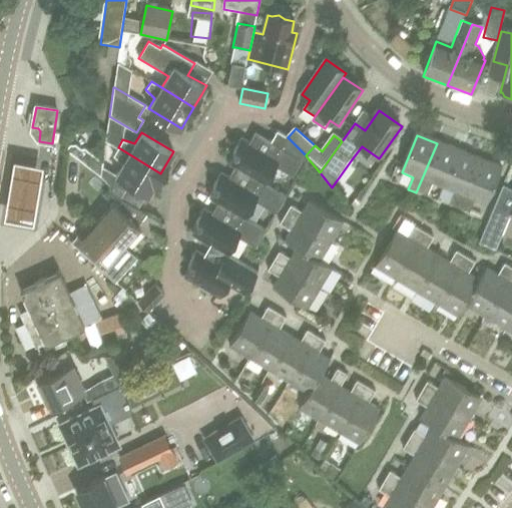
[(293,176),(304,159),(308,162),(309,159),(306,155),(288,137),(282,147),(272,141),(265,152),(241,139),(233,152),(235,153),(229,163),(250,175),(266,183),(276,166),(293,176)]
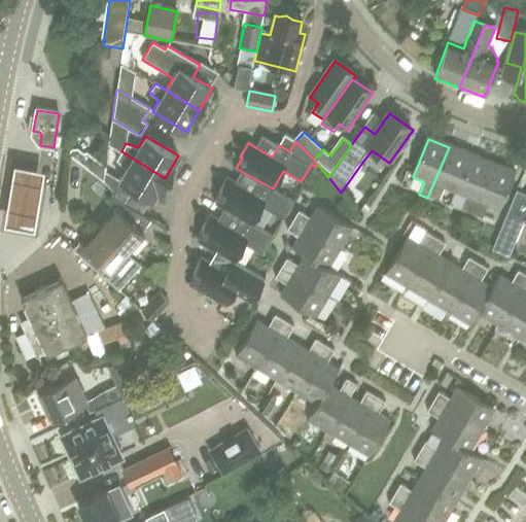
[(470,155),(449,147),(427,198),(440,203),(446,190),(455,194),(470,155)]
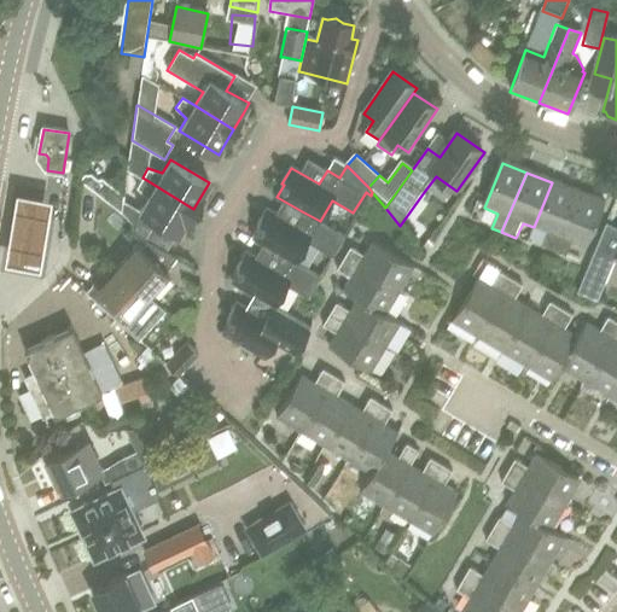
[(156,220),(179,233),(193,209),(143,178),(137,187),(147,198),(140,210),(124,202),(123,215),(146,238),(156,220)]
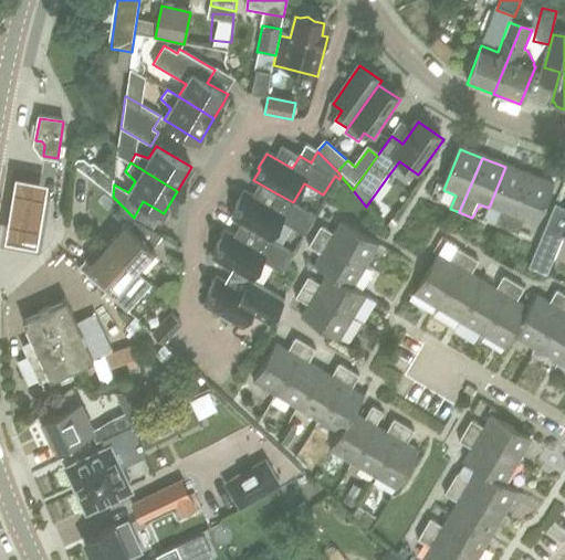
[(89,164),(82,172),(111,193),(112,194),(113,183),(114,179),(93,164),(89,164)]
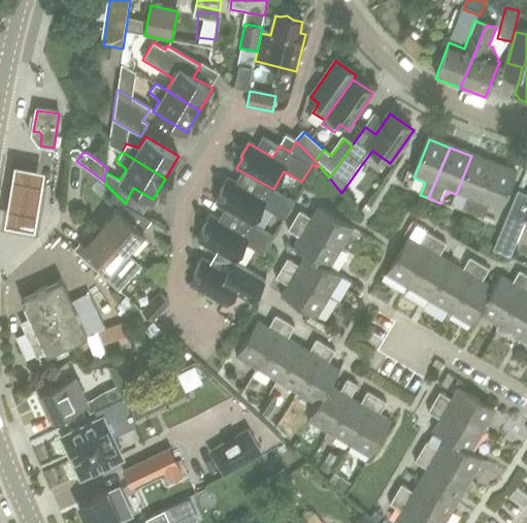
[(494,165),(471,156),(456,194),(469,200),(464,213),(472,217),(494,165)]
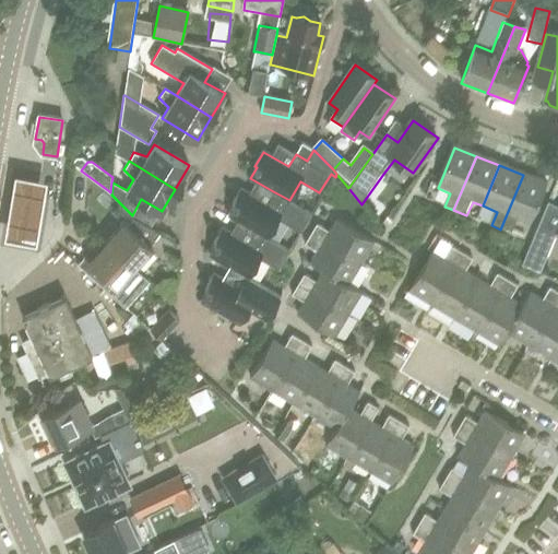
[(47,177),(14,172),(4,237),(36,243),(47,177)]
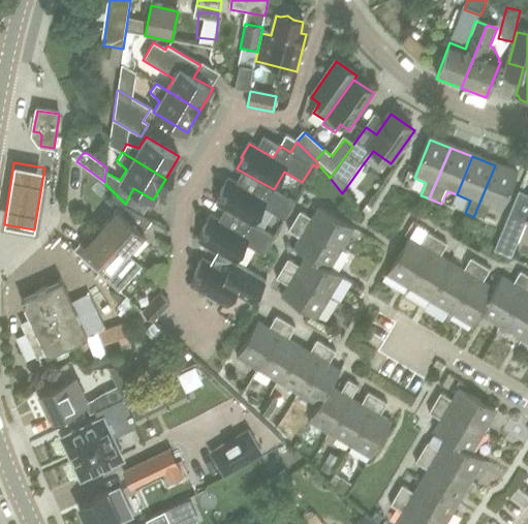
[(519,175),(495,165),(473,217),(486,221),(491,209),(503,214),(519,175)]
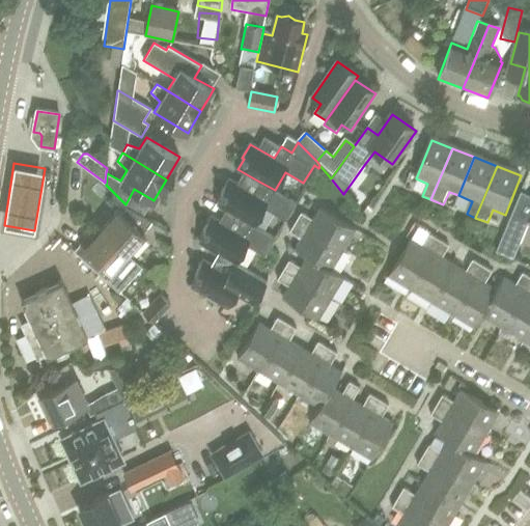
[(297,202),(275,190),(259,182),(253,193),(228,180),(220,193),(223,194),(217,204),(242,219),(253,225),(265,208),(285,220),(297,202)]
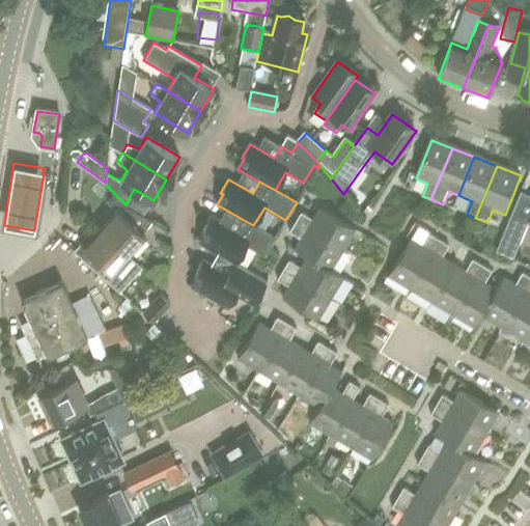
[(117,211),(101,229),(128,253),(144,236),(143,233),(154,222),(127,206),(120,214),(117,211)]
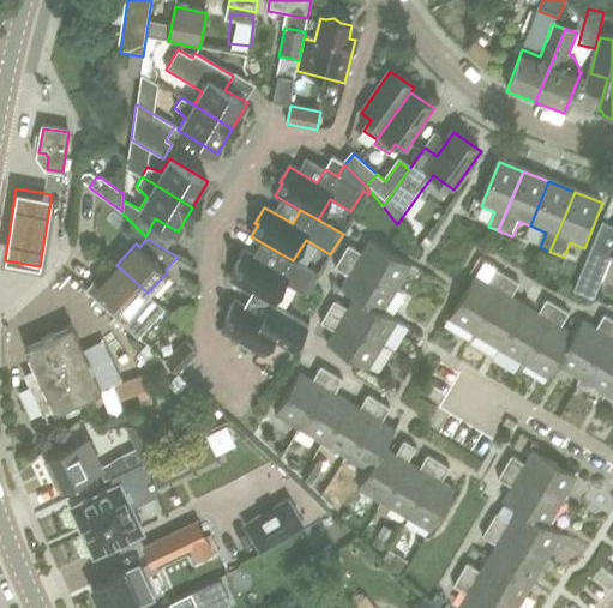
[(348,245),(341,257),(397,289),(412,265),(370,240),(362,253),(348,245)]
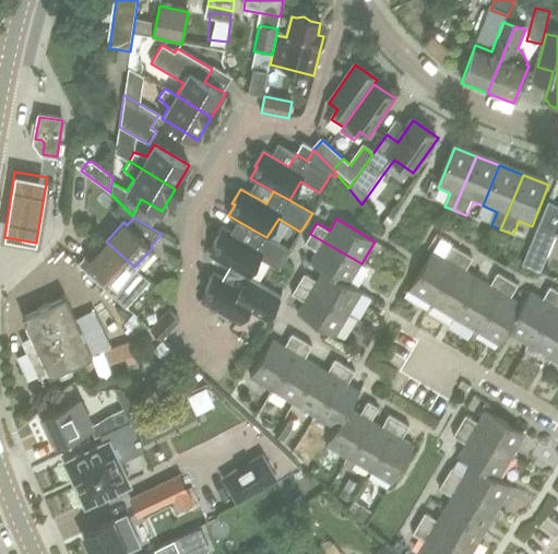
[(210,255),(246,277),(248,277),(259,258),(279,269),(289,250),(266,237),(254,231),(247,243),(222,228),(213,243),(215,244),(210,255)]
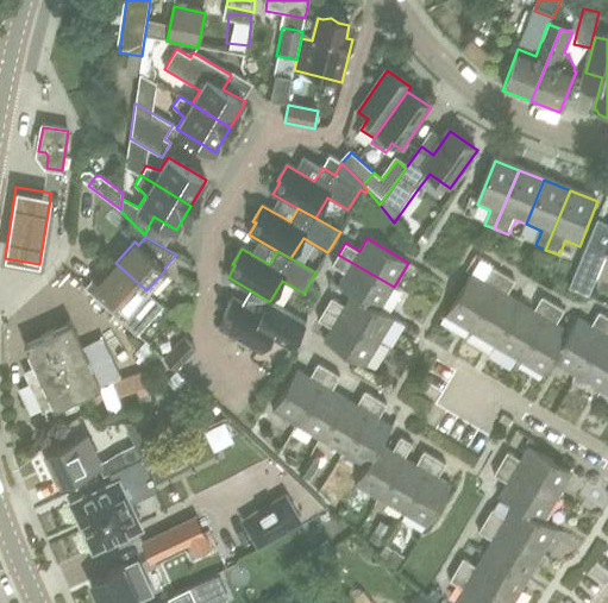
[(607,259),(587,252),(570,291),(590,300),(607,259)]
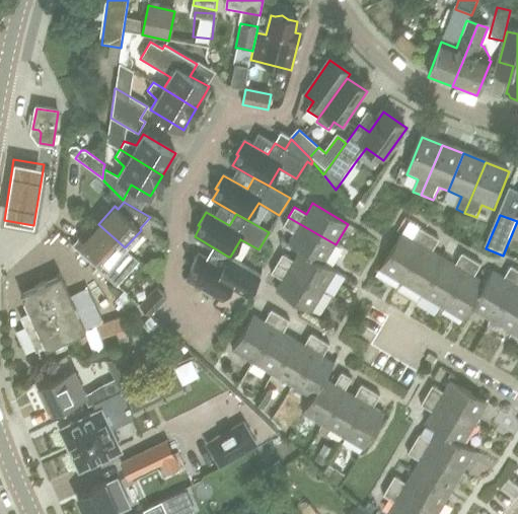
[(288,244),(300,251),(324,264),(336,244),(288,217),(283,226),(295,233),(288,244)]
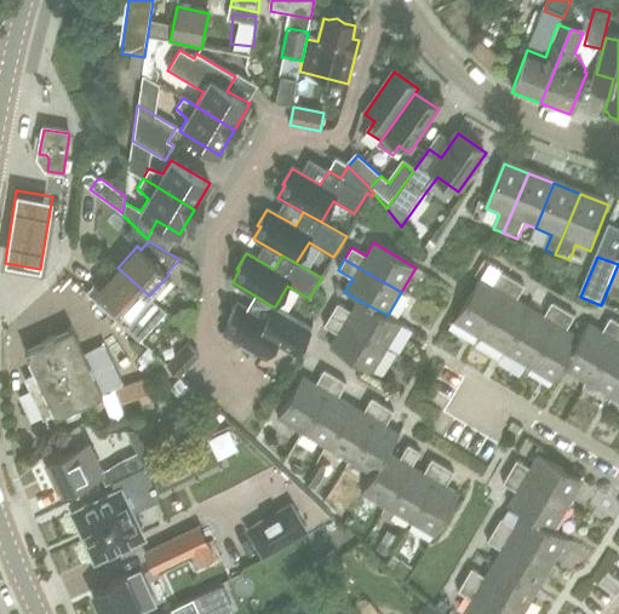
[(122,326),(149,296),(118,268),(113,263),(93,285),(86,293),(122,326)]
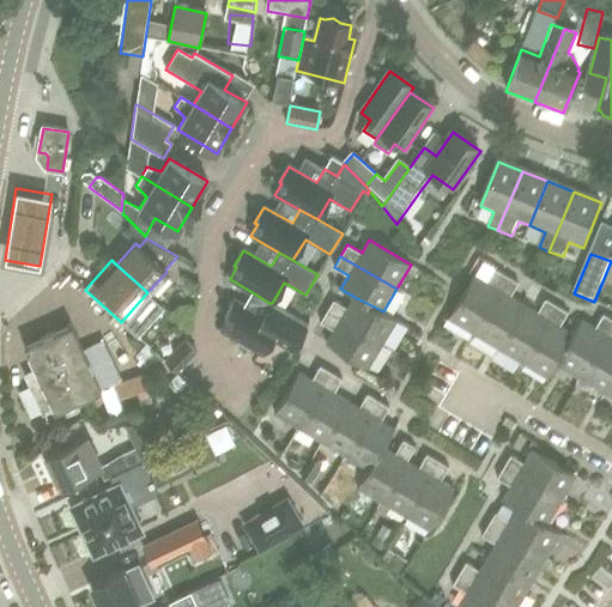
[(449,320),(474,335),(508,278),(497,271),(489,285),(476,277),(449,320)]
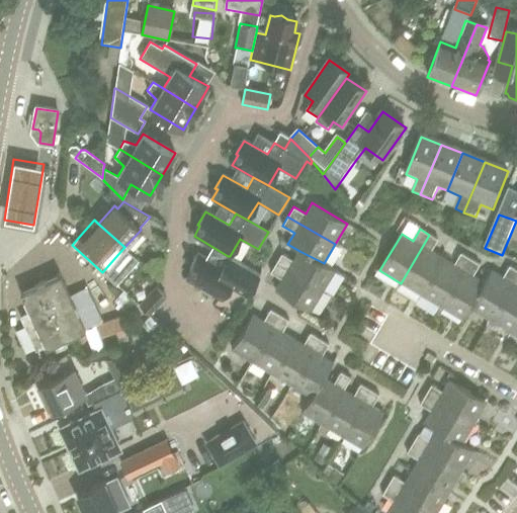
[(439,241),(429,235),(401,283),(422,295),(443,259),(432,252),(439,241)]
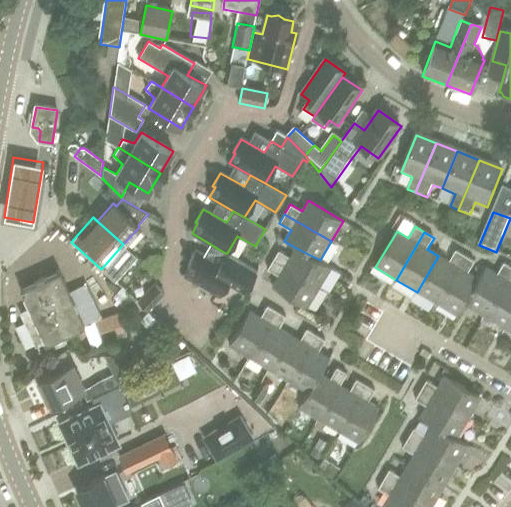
[(279,251),(273,260),(319,287),(331,267),(320,260),(296,248),(290,257),(279,251)]
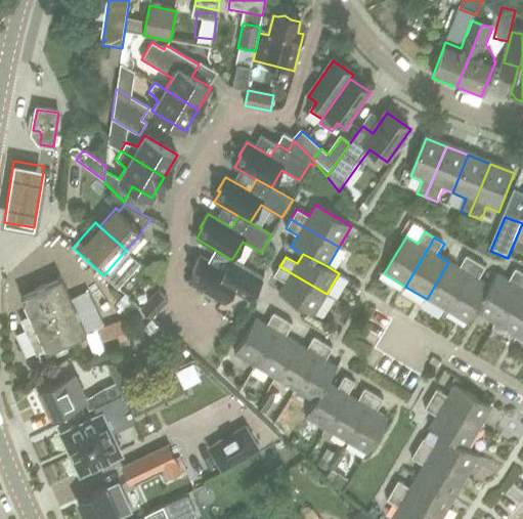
[(263,277),(232,259),(230,259),(224,270),(201,256),(192,270),(194,271),(188,280),(224,302),(232,289),(250,300),(263,277)]
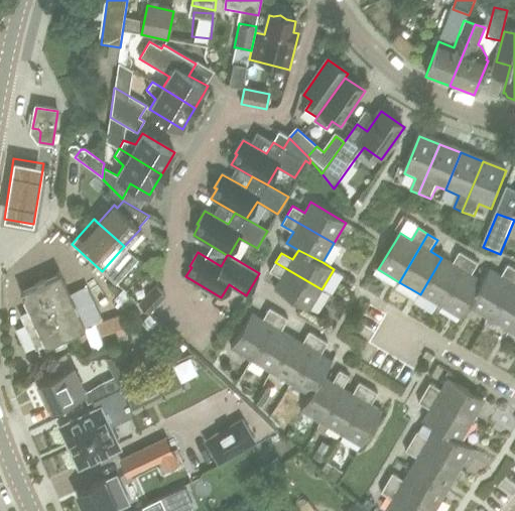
[(453,264),(441,258),(420,294),(440,306),(470,258),(460,253),(453,264)]
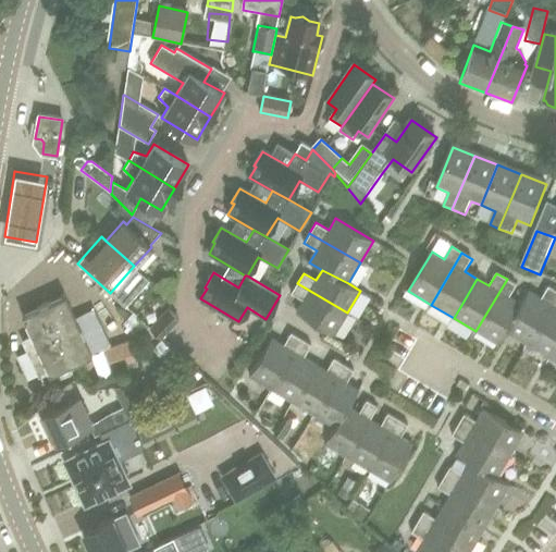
[(517,285),(507,279),(476,331),(499,345),(507,333),(521,306),(509,298),(517,285)]
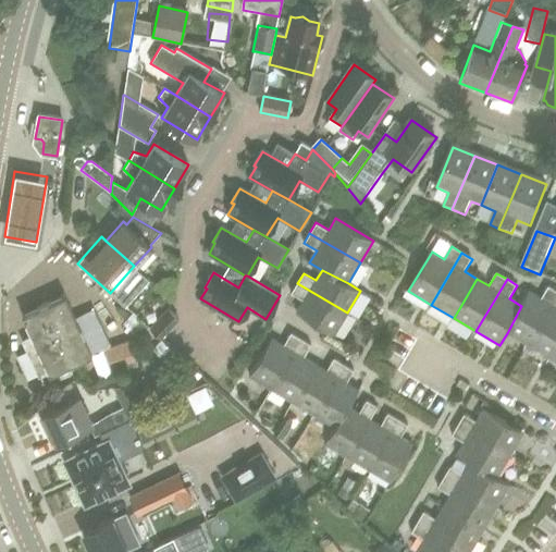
[(334,335),(347,313),(297,283),(291,293),(304,301),(297,313),(334,335)]
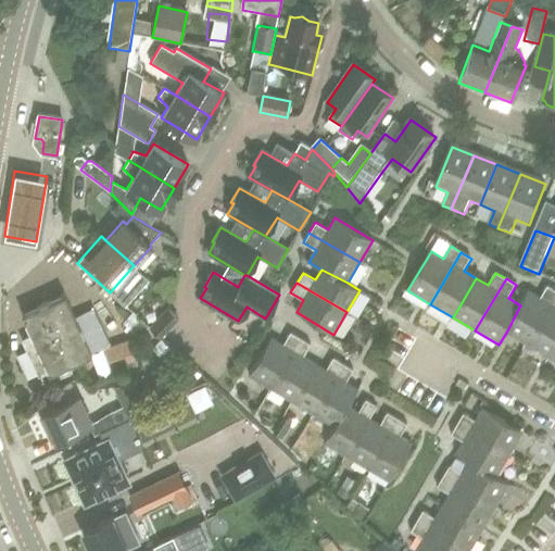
[(506,333),(528,345),(554,300),(554,290),(549,287),(541,300),(528,292),(520,305),(506,333)]
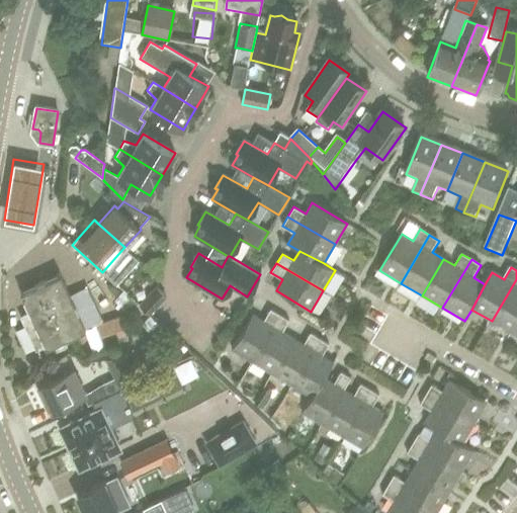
[(61,276),(21,294),(30,314),(25,316),(23,322),(37,352),(46,348),(47,349),(86,331),(61,276)]
